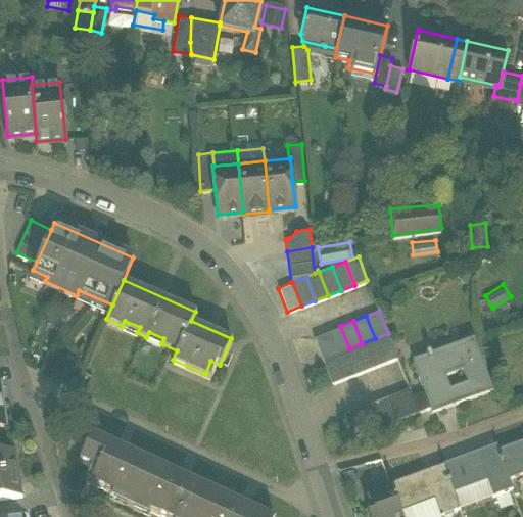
[(429,406),(431,409),(491,386),(467,321),(450,327),(453,334),(444,337),(447,345),(412,359),(423,389),(429,406)]
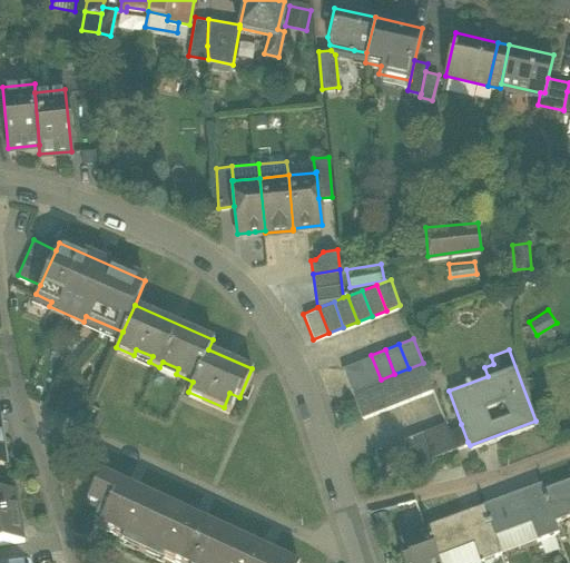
[(366,385),(381,379),(371,355),(356,361),(366,385)]
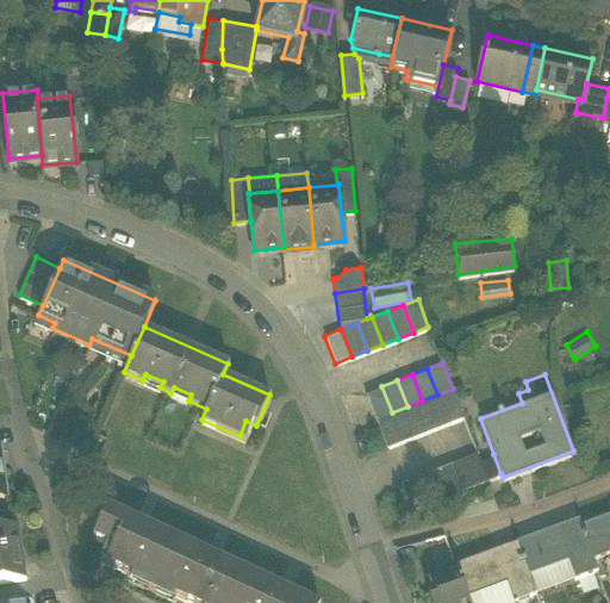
[(377,418),(392,412),(381,386),(366,392),(377,418)]
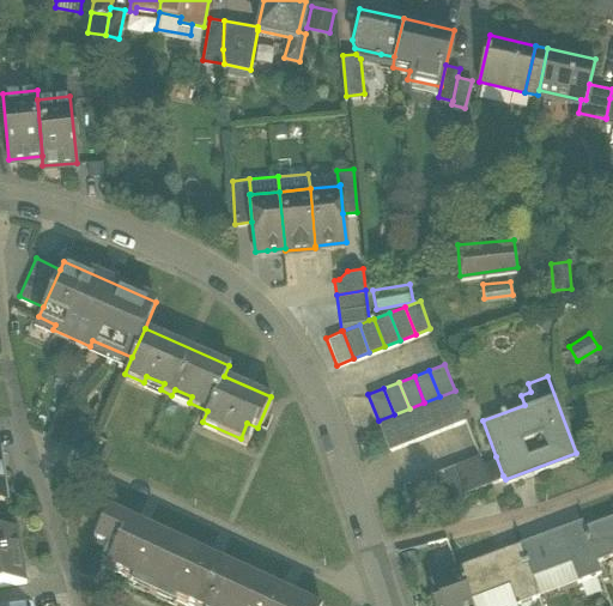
[(455,391),(439,397),(450,423),(466,417),(455,391)]
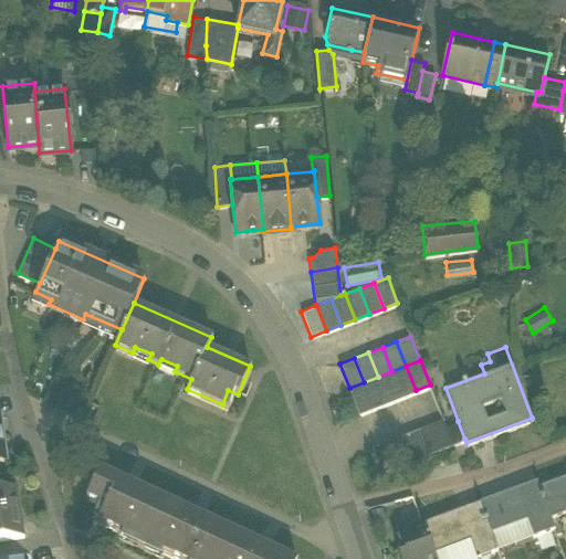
[(406,366),(391,371),(401,396),(416,390),(406,366)]
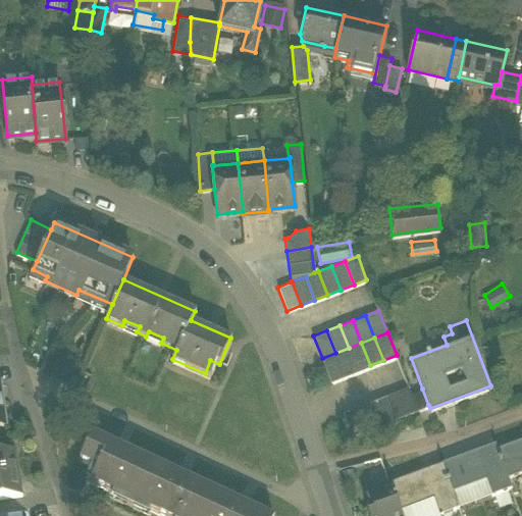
[(361,343),(349,348),(357,370),(370,365),(361,343)]
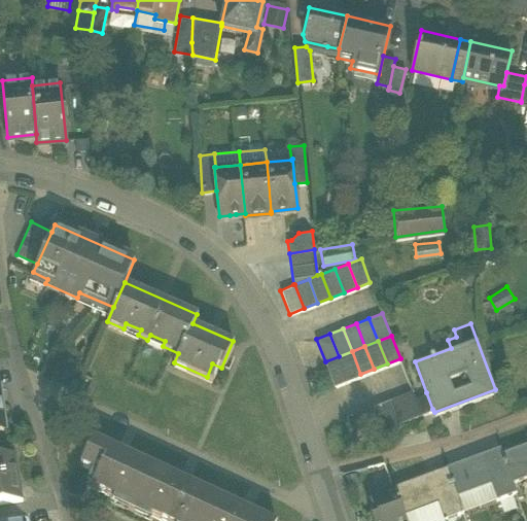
[(352,351),(339,356),(348,379),(360,374),(352,351)]
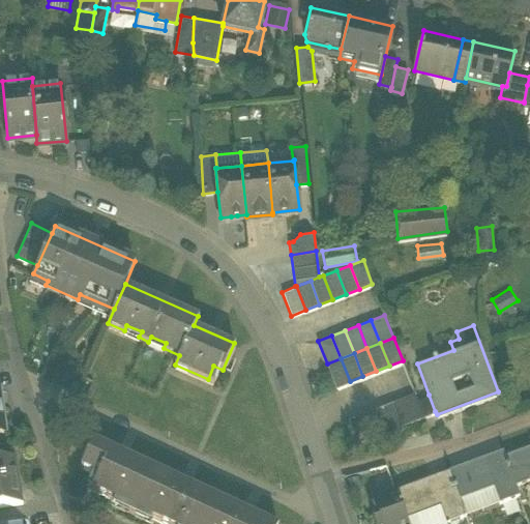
[(341,358),(327,364),(336,386),(350,381),(341,358)]
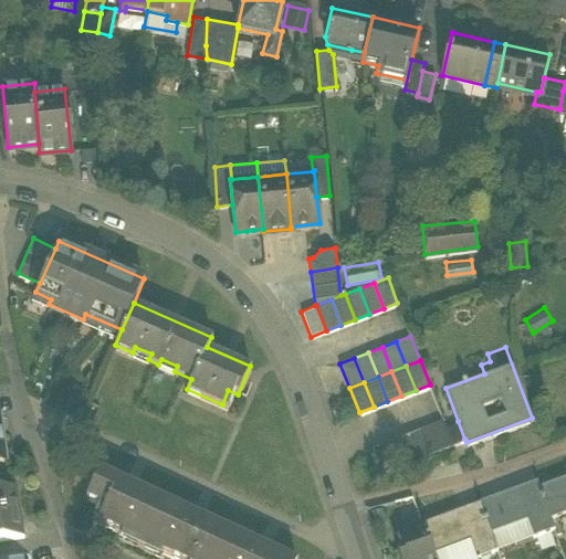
[(442,418),(431,422),(441,447),(452,443),(446,425),(442,418)]
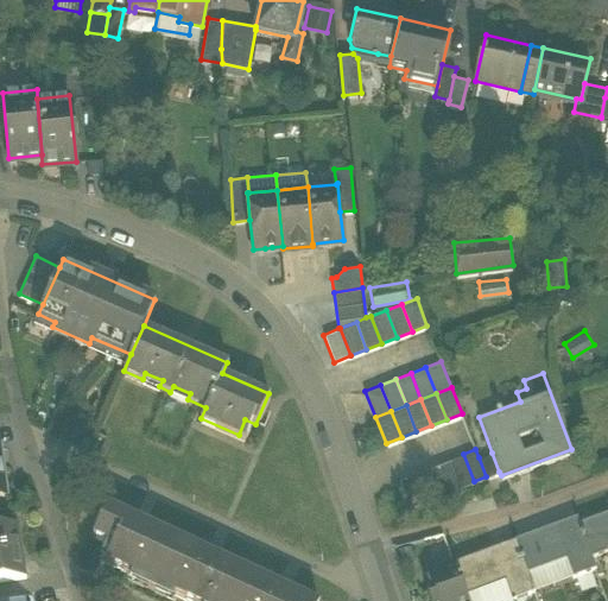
[(492,453),(479,457),(486,476),(499,472),(492,453)]
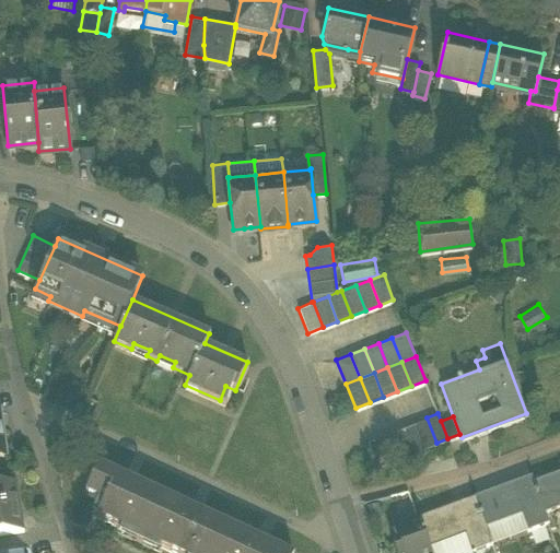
[(424,447),(436,443),(427,418),(415,423),(424,447)]
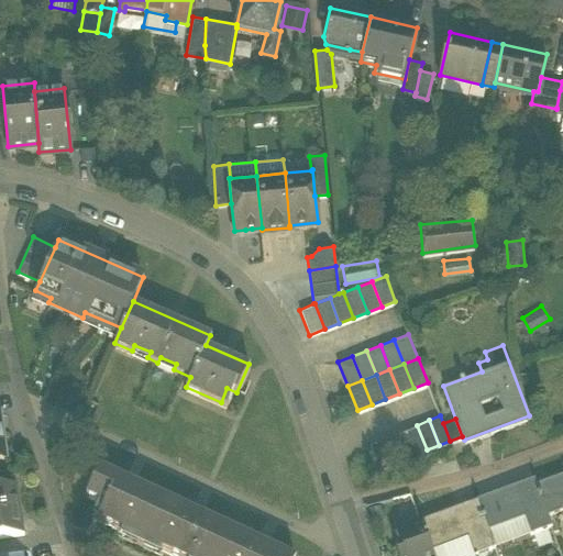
[(411,456),(427,449),(417,425),(401,431),(411,456)]
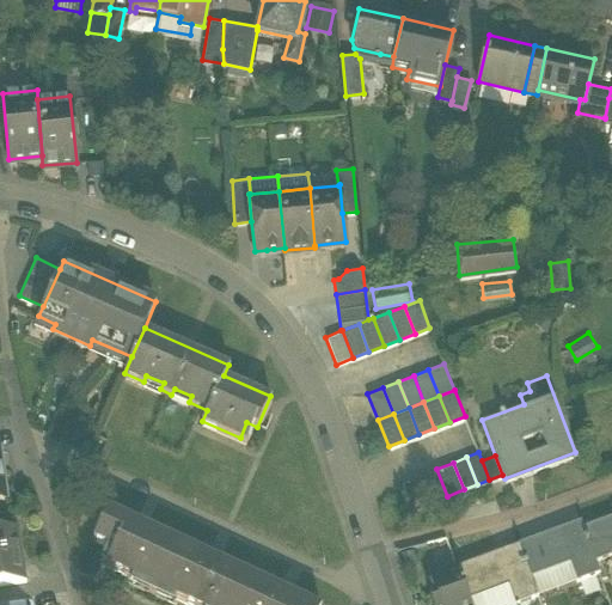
[(430,503),(447,496),(436,469),(420,476),(430,503)]
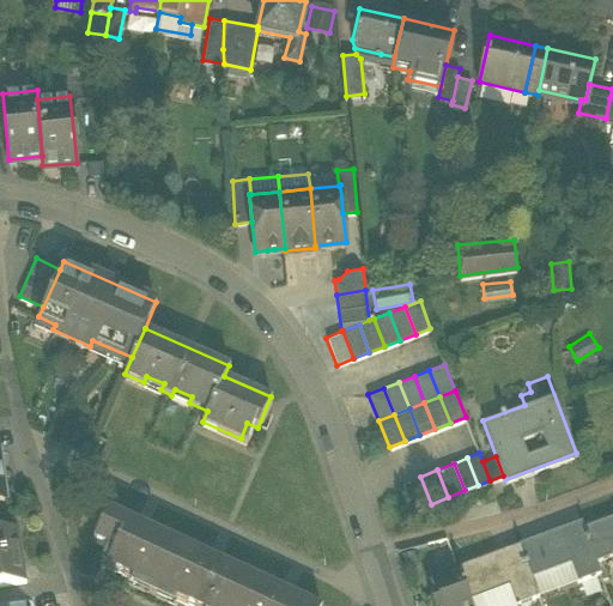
[(107,563),(155,585),(176,538),(108,507),(93,538),(114,546),(107,563)]
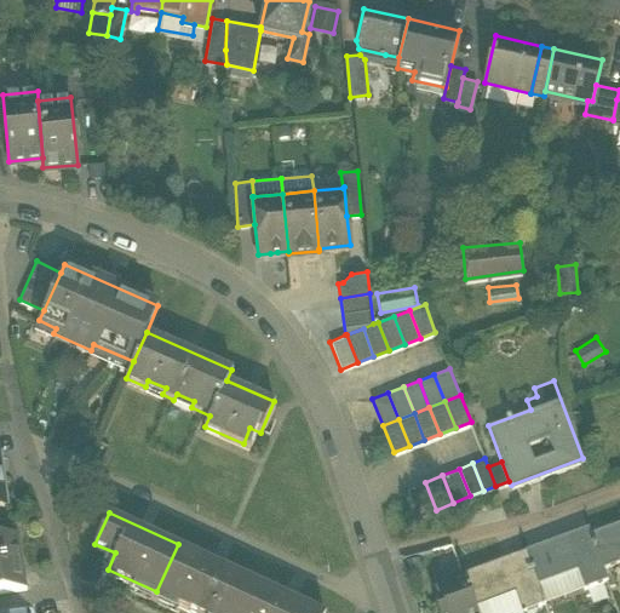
[(619,521),(591,532),(603,566),(619,559),(619,521)]
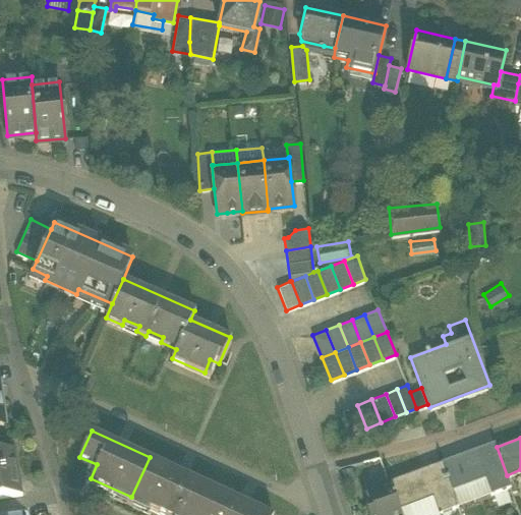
[(510,484),(507,475),(497,447),(494,440),(441,460),(452,489),(485,475),(491,492),(510,484)]
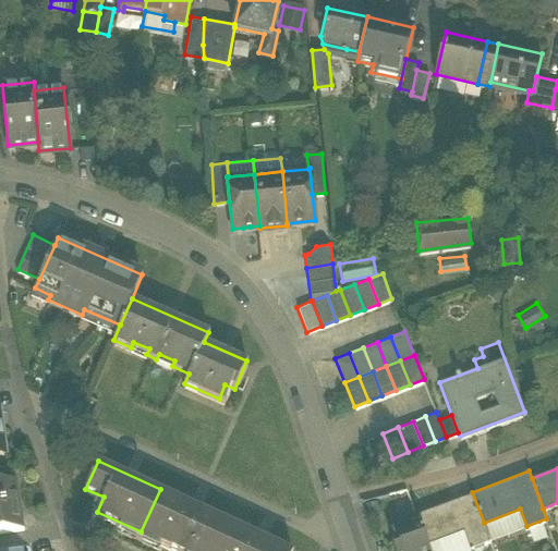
[(0,528),(24,525),(24,524),(21,524),(13,478),(16,477),(16,476),(0,478),(0,528)]
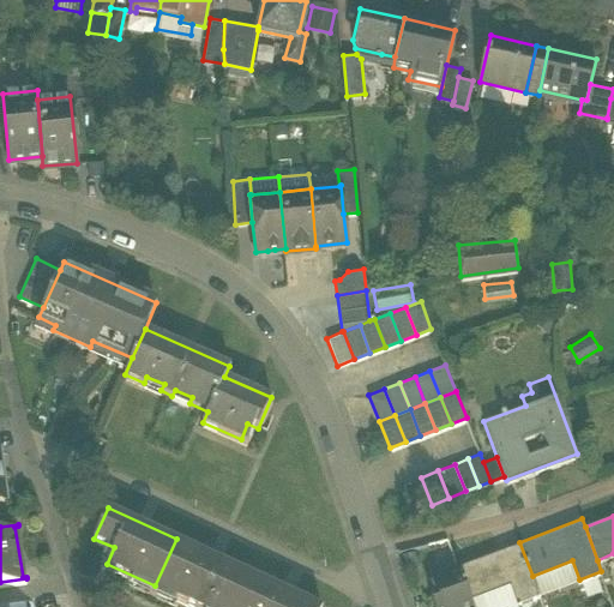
[(232,606),(248,572),(176,539),(155,586),(199,606),(232,606)]
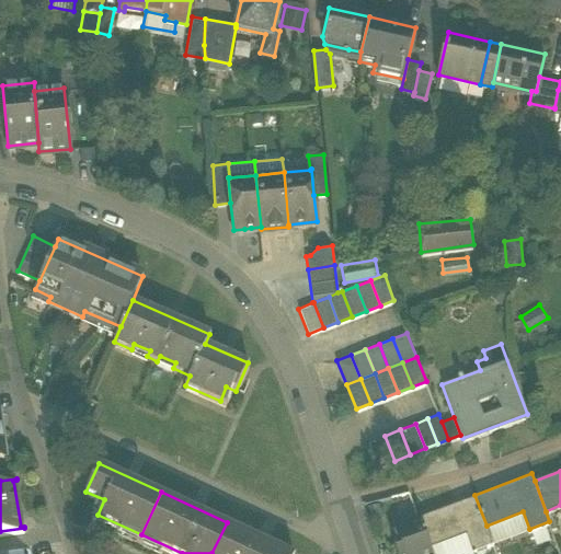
[(492,541),(487,526),(474,495),(419,515),(431,545),(466,533),(471,549),(492,541)]
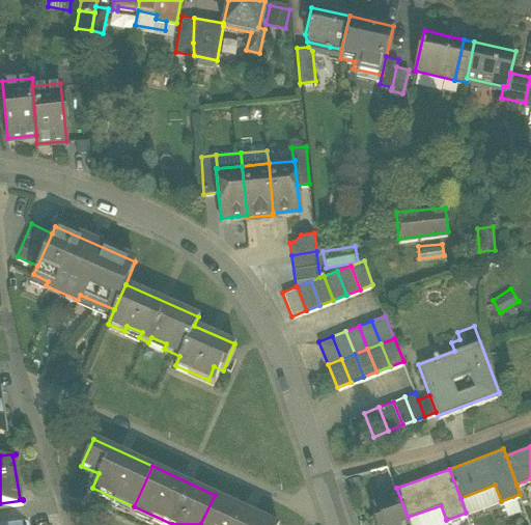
[(363,490),(359,473),(346,476),(351,493),(363,490)]
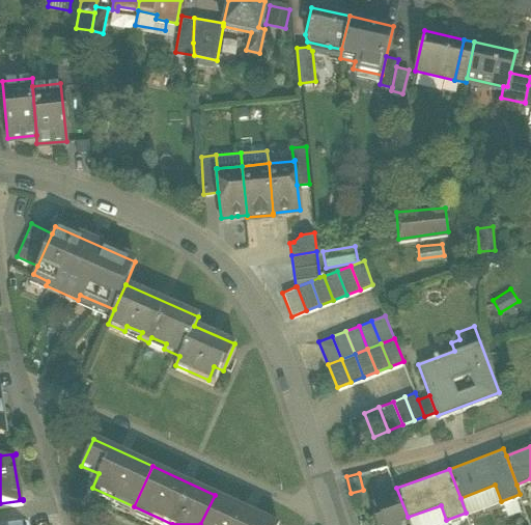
[(466,513),(501,501),(495,485),(460,498),(466,513)]
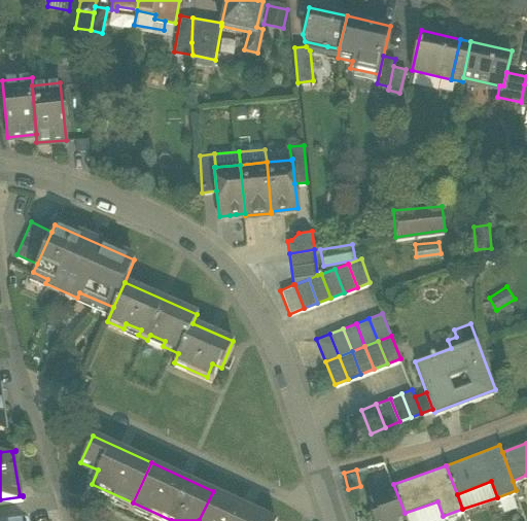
[(408,520),(405,513),(393,484),(369,494),(379,520),(378,520),(408,520)]
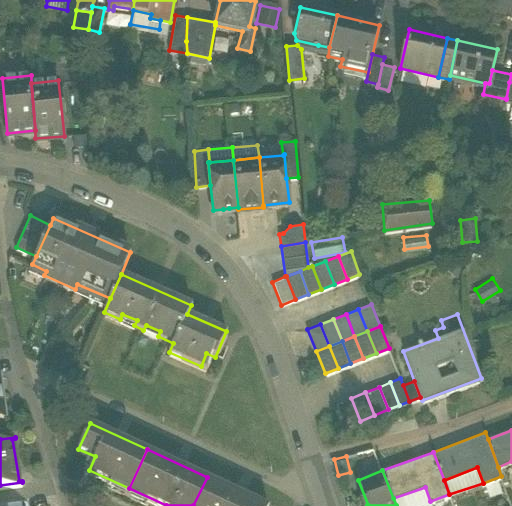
[(268,505),(207,477),(193,505),(268,505)]
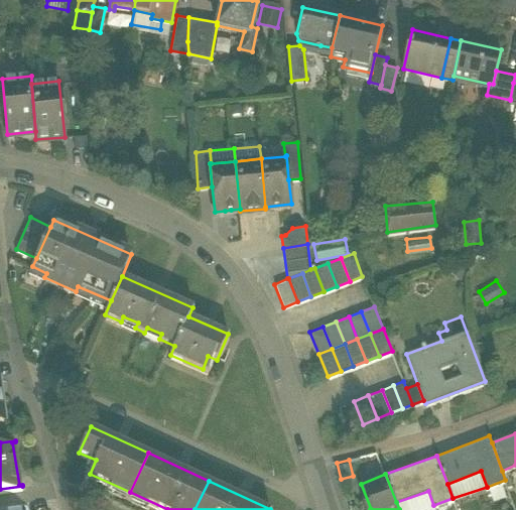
[(426,509),(434,507),(433,505),(428,491),(396,502),(399,509),(426,509)]
